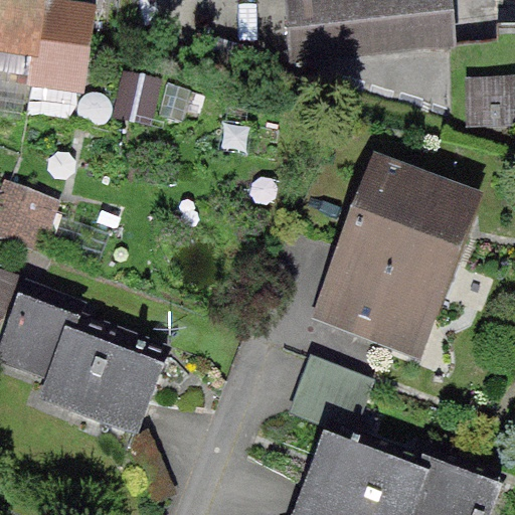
[(0,0),(0,70),(35,76),(34,87),(84,95),(97,17),(91,16),(93,0),(0,0)]
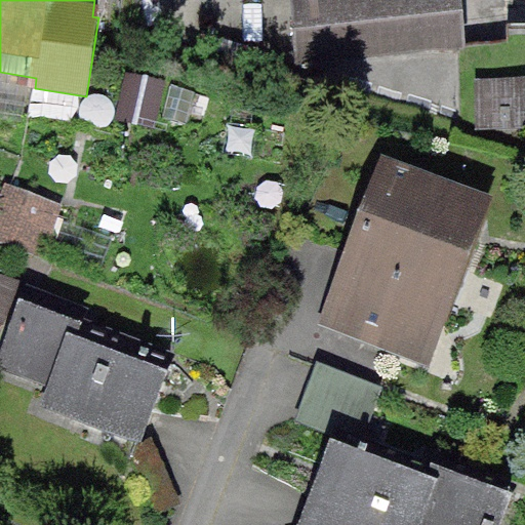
[(460,0),(289,0),(296,71),(466,56),(460,0)]
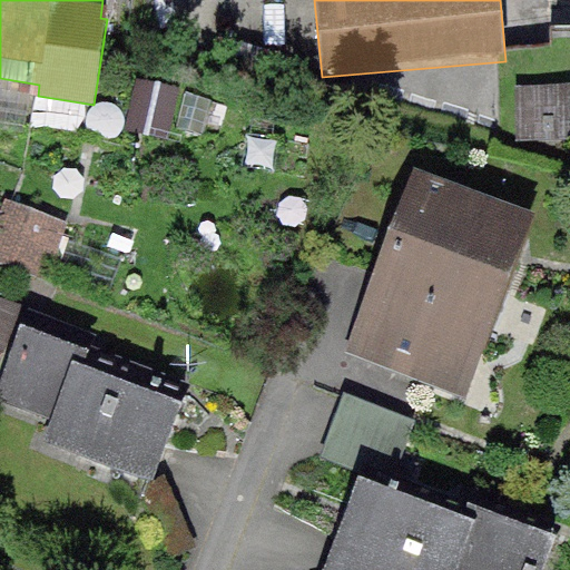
[(569,37),(549,38),(553,156),(569,155),(569,37)]
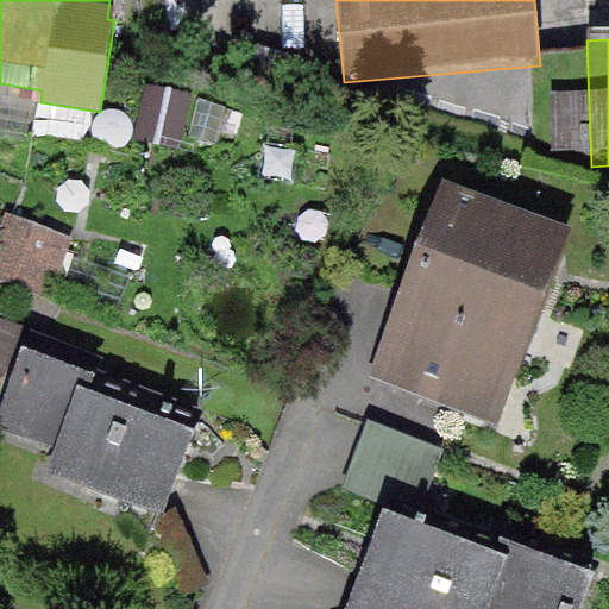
[(452,198),(382,377),(501,424),(571,244),(452,198)]
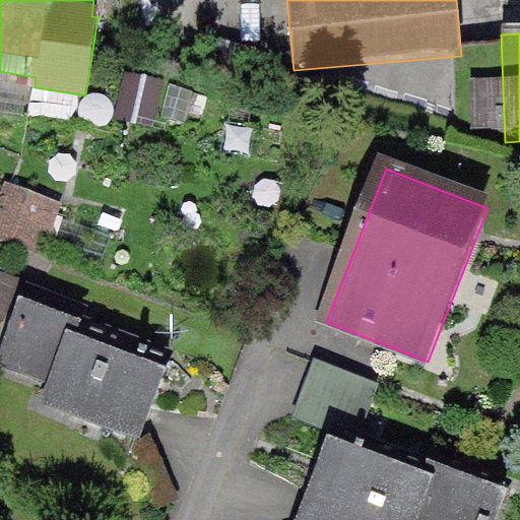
[(0,217),(0,238),(53,252),(66,200),(8,186),(0,217)]
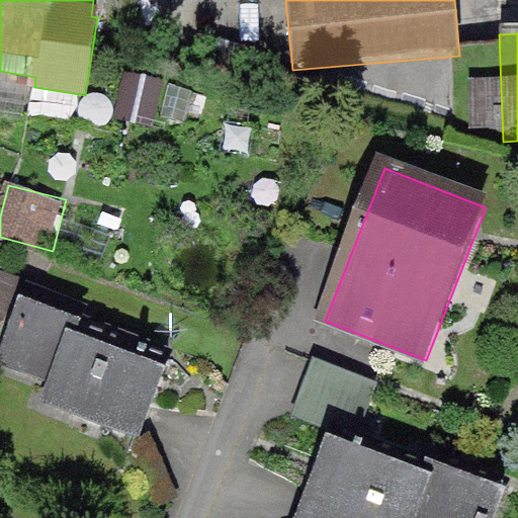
[(142,436),(171,359),(79,325),(83,314),(31,293),(6,360),(58,379),(50,402),(142,436)]
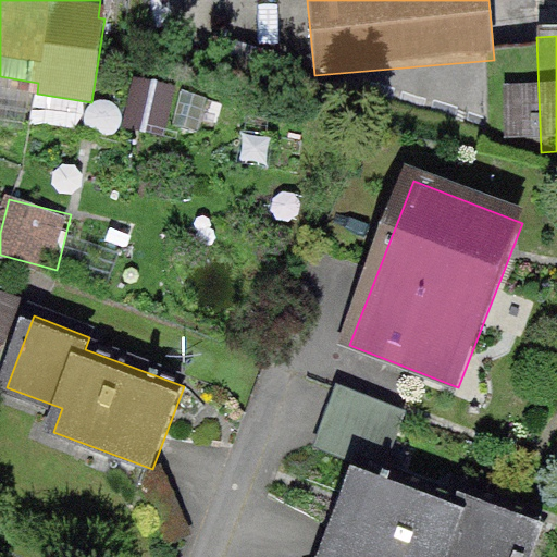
[(405,415),(349,393),(330,445),(385,466),(405,415)]
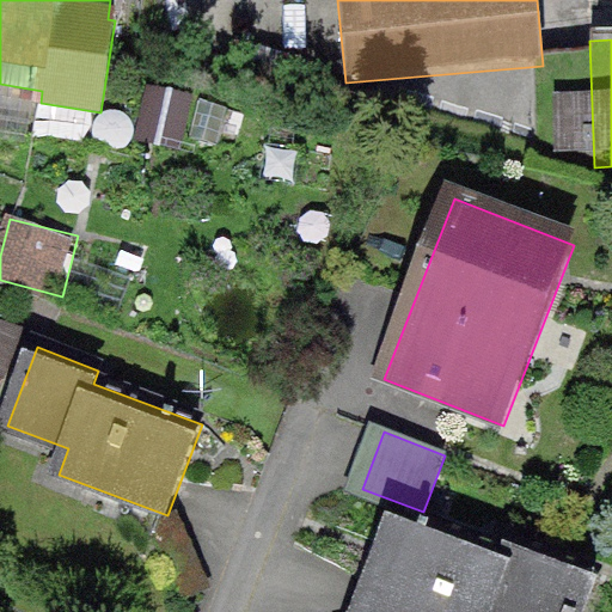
[(585,611),(599,576),(514,544),(508,558),(397,515),(359,611),(585,611)]
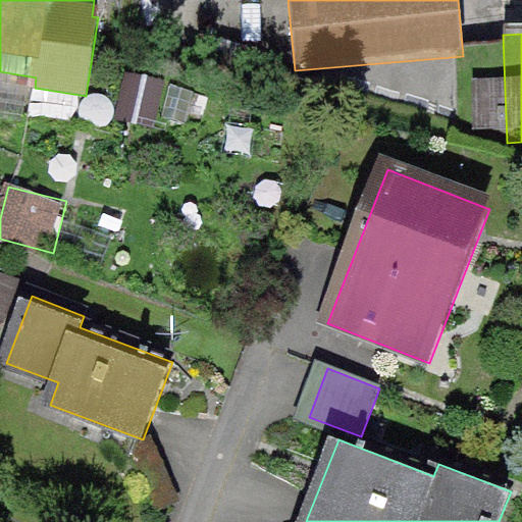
[(172,491),(155,454),(138,462),(155,500),(172,491)]
